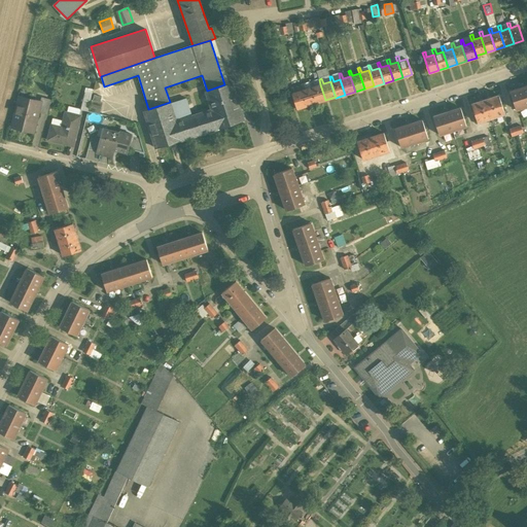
[(320,84),(314,86),(312,81),(309,82),(311,88),(316,103),(325,100),(320,84)]
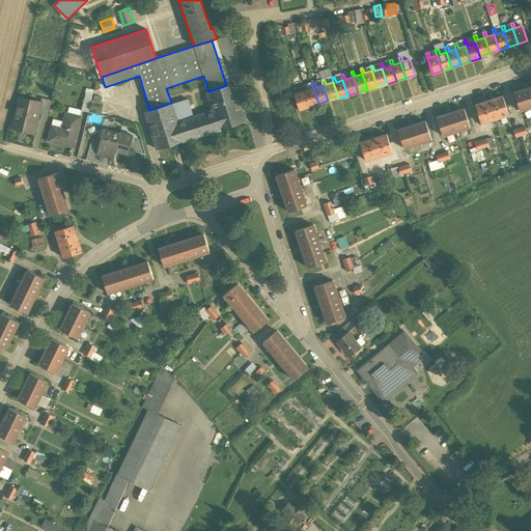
[(208,91),(207,91),(214,111),(193,117),(177,122),(171,104),(171,103),(149,110),(145,111),(158,149),(246,121),(233,83),(226,85),(208,91)]
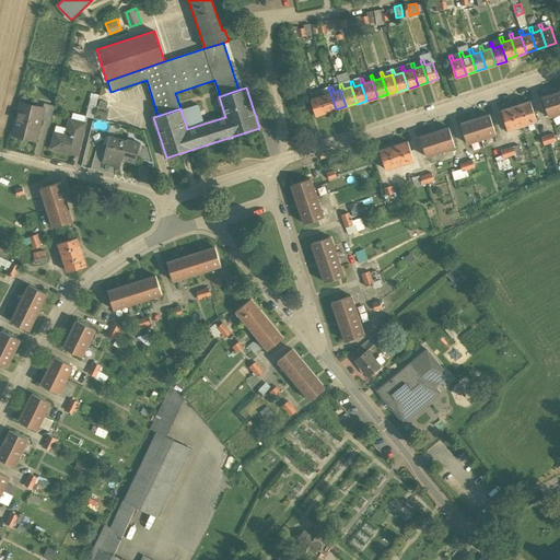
[(330,93),(324,95),(322,90),(318,90),(321,96),(326,113),(336,109),(330,93)]
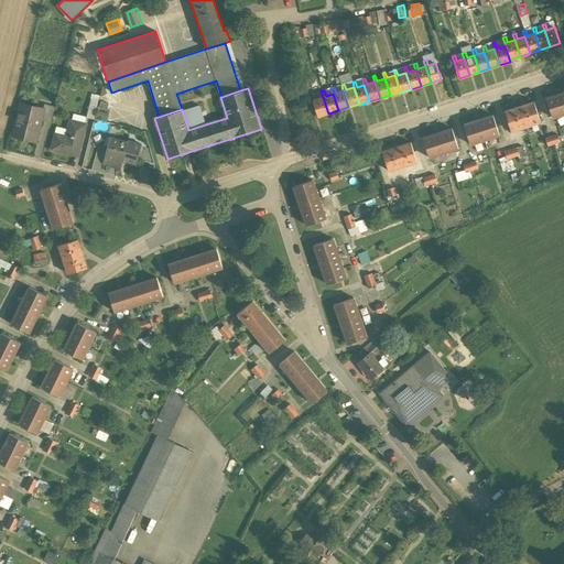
[(563,91),(546,98),(553,118),(563,114),(563,91)]
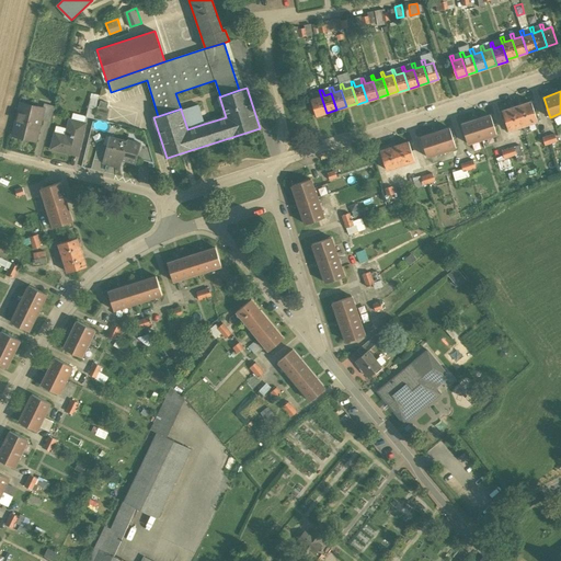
[(321,96),(315,99),(312,93),(309,93),(311,100),(317,116),(327,113),(321,96)]
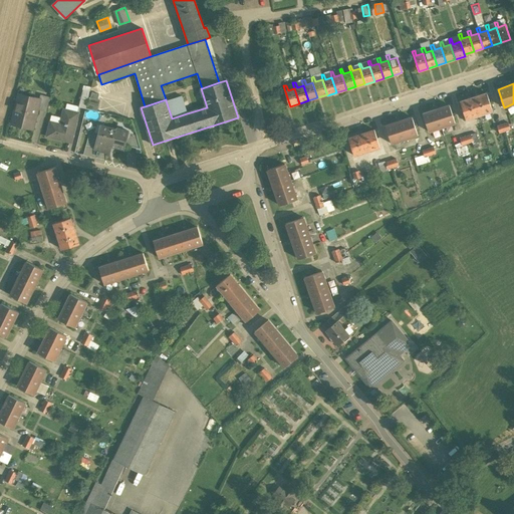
[(82,90),(78,107),(85,108),(89,91),(82,90)]
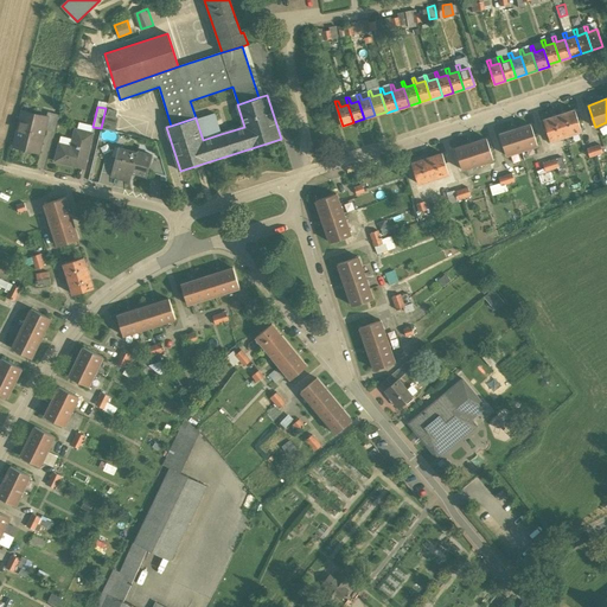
[(575,110),(544,120),(550,141),(581,131),(575,110)]
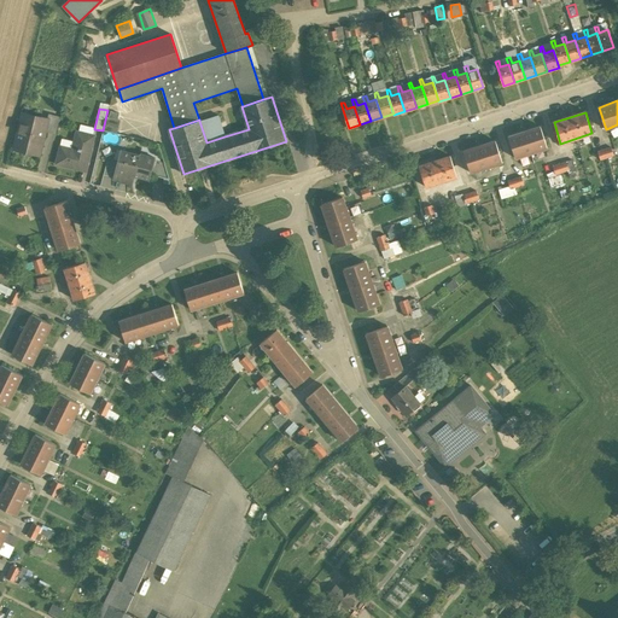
[(47,120),(23,114),(13,149),(39,155),(45,132),(47,120)]
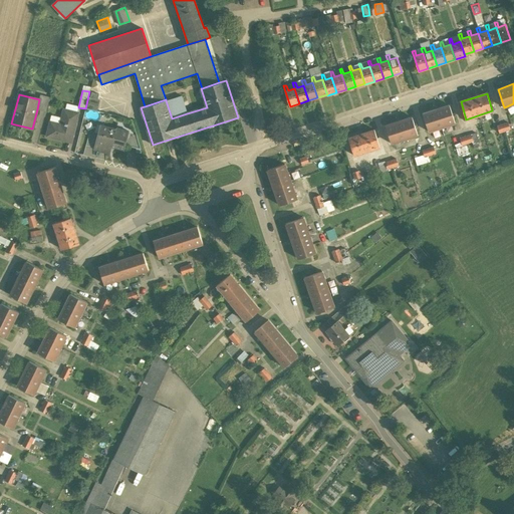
[(49,97),(40,94),(39,99),(37,109),(46,111),(49,97)]
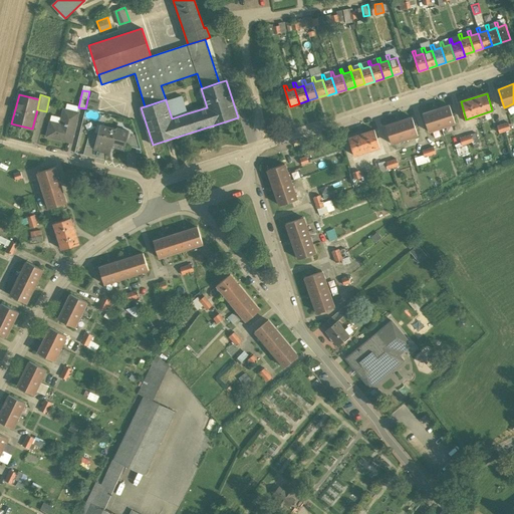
[(182,95),(166,100),(172,118),(187,113),(182,95)]
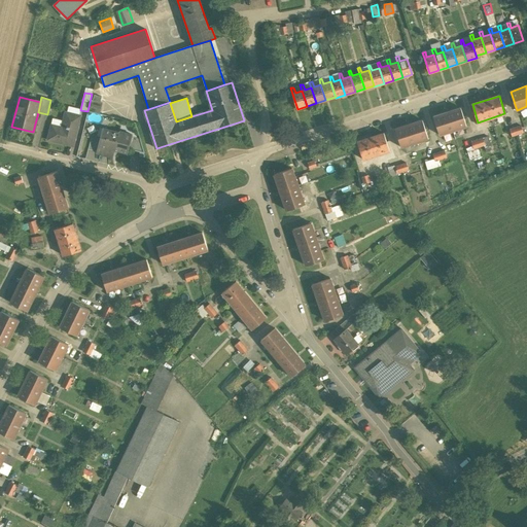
[(93,100),(92,100),(90,105),(101,108),(102,103),(100,102),(93,100)]
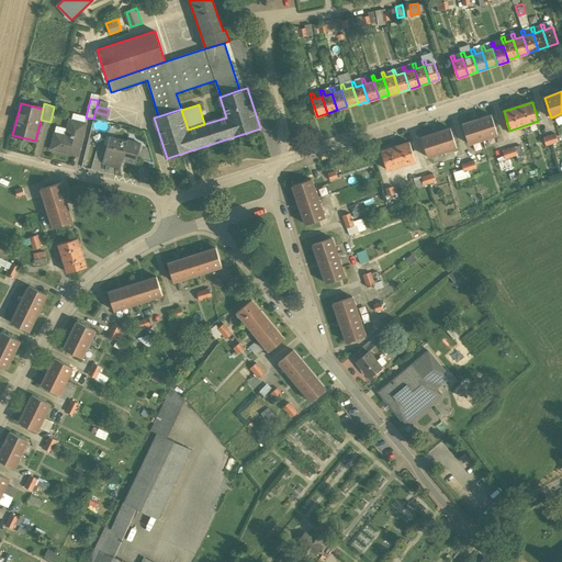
[(108,115),(96,112),(94,119),(107,121),(108,115)]
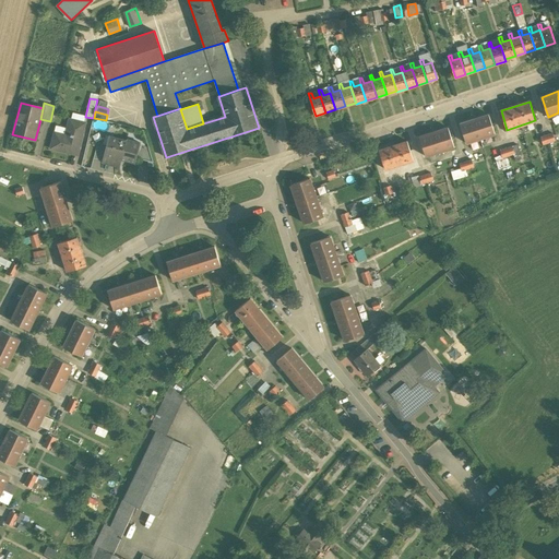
[(488,115),(460,123),(466,143),(495,133),(488,115)]
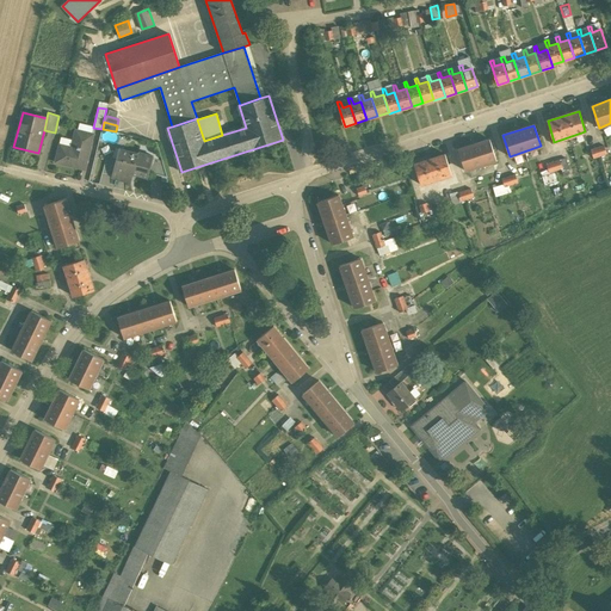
[(93,134),(75,129),(71,147),(60,143),(57,150),(55,162),(85,170),(93,134)]
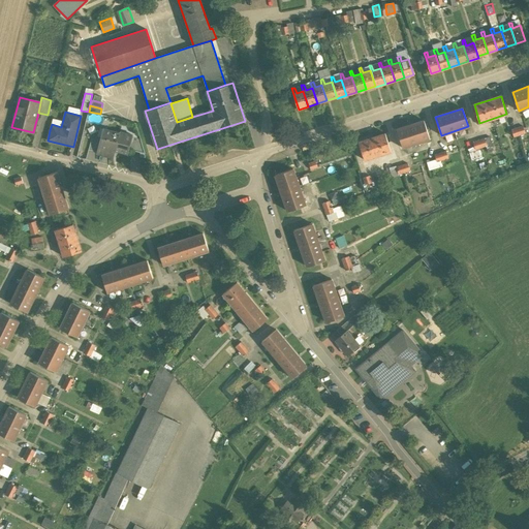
[(424,121),(397,129),(403,148),(430,138),(424,121)]
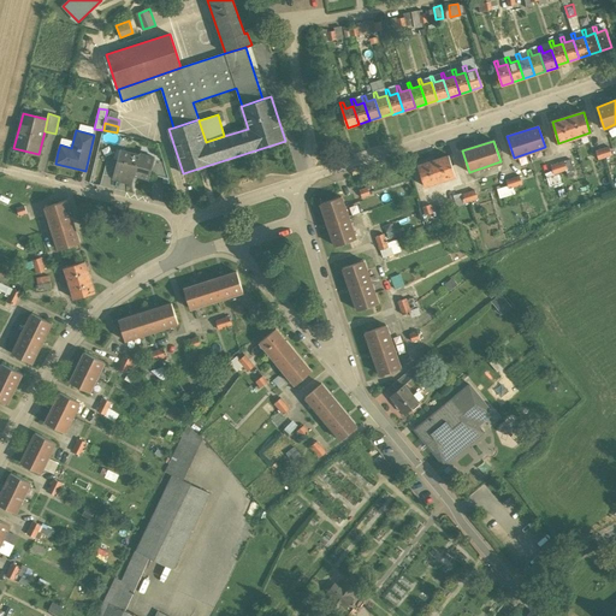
[(609,147),(596,152),(598,159),(612,155),(609,147)]
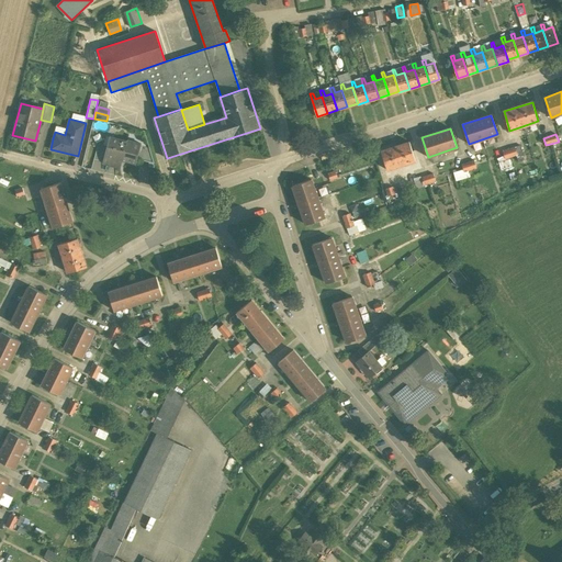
[(127,142),(110,137),(108,145),(103,161),(103,164),(115,167),(117,158),(135,163),(136,159),(139,146),(127,143),(127,142)]
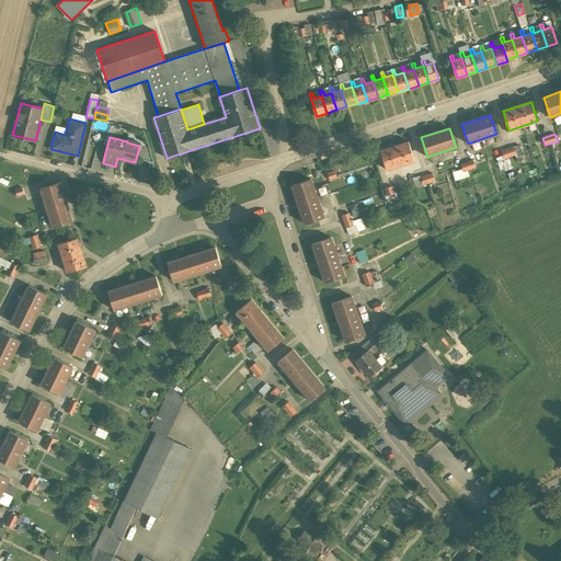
[(409,141),(380,150),(387,170),(415,160),(409,141)]
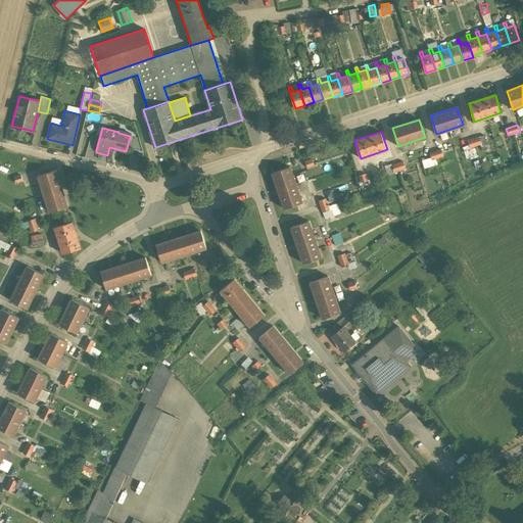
[(96,150),(100,135),(94,133),(91,135),(87,148),(96,150)]
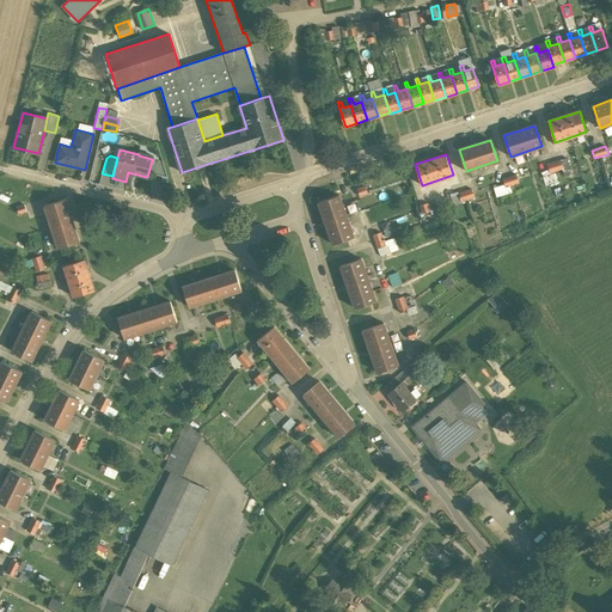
[(163,163),(152,159),(148,173),(167,177),(163,163)]
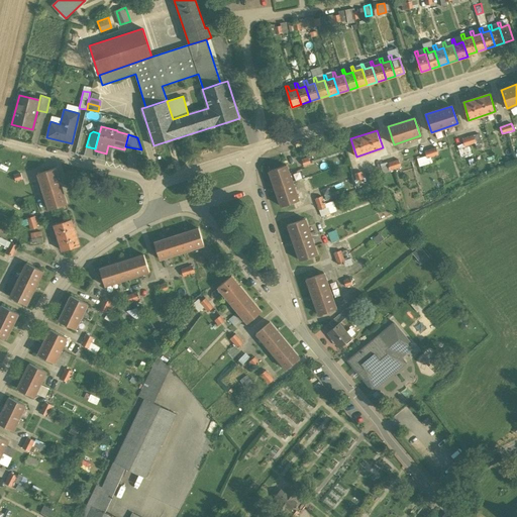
[(474,135),(462,139),(464,145),(476,142),(474,135)]
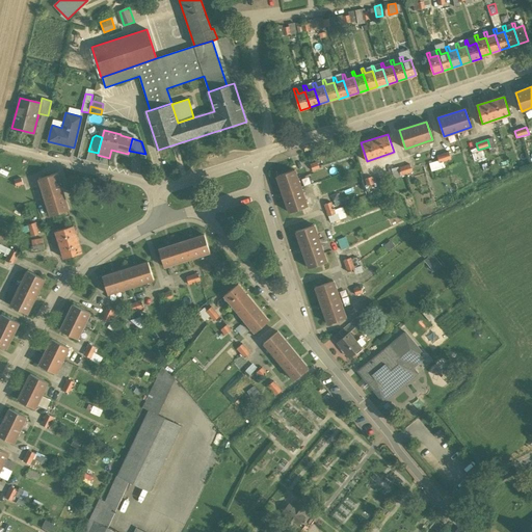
[(449,152),(437,156),(440,162),(451,159),(449,152)]
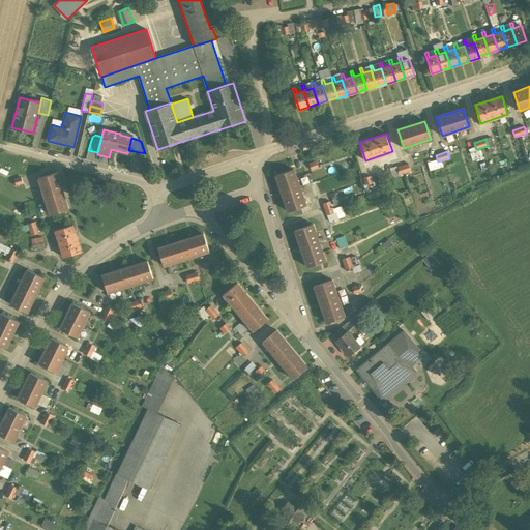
[(317,162),(310,164),(312,170),(319,168),(317,162)]
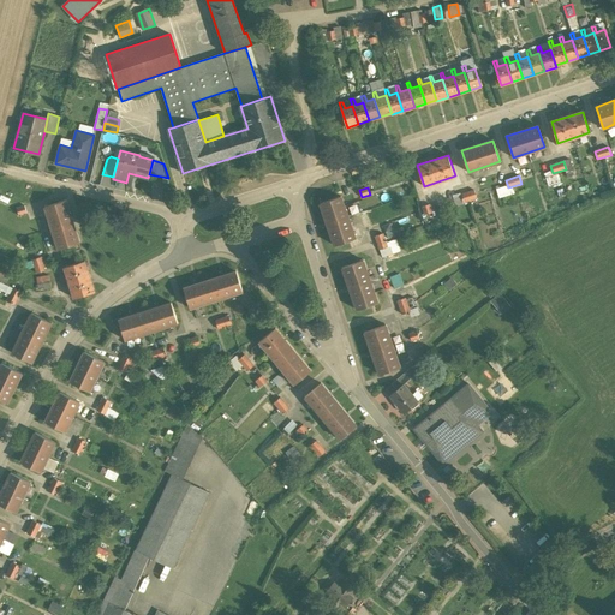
[(475,190),(461,195),(464,202),(477,198),(475,190)]
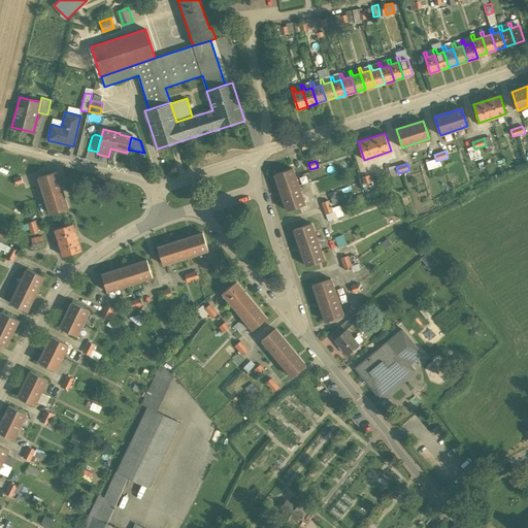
[(293,168),(275,175),(288,210),(305,204),(293,168)]
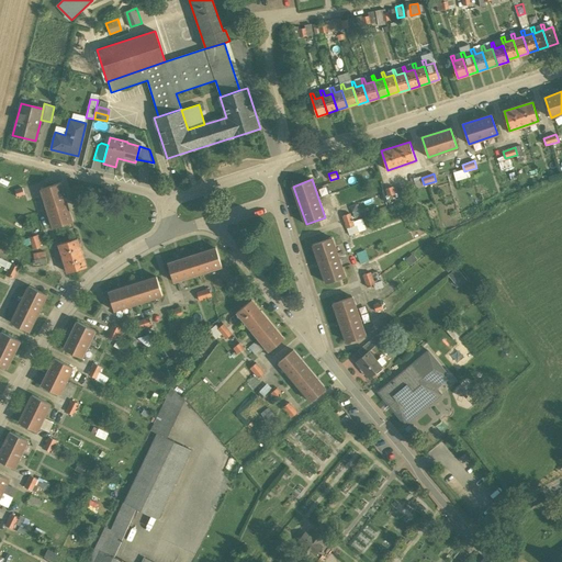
[(60,183),(41,189),(54,227),(72,221),(60,183)]
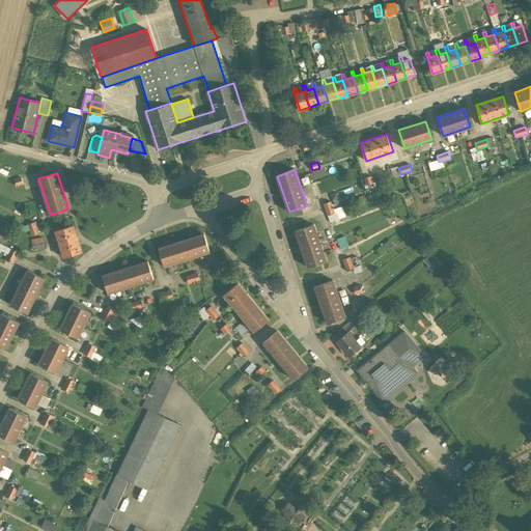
[(371,176),(365,178),(367,186),(373,184),(371,176)]
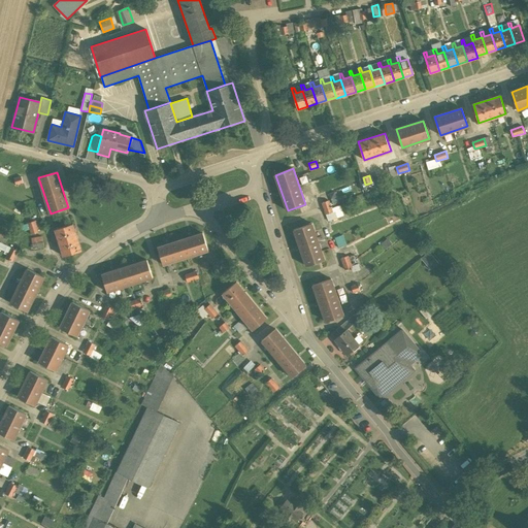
[(21,176),(14,178),(17,185),(23,183),(21,176)]
